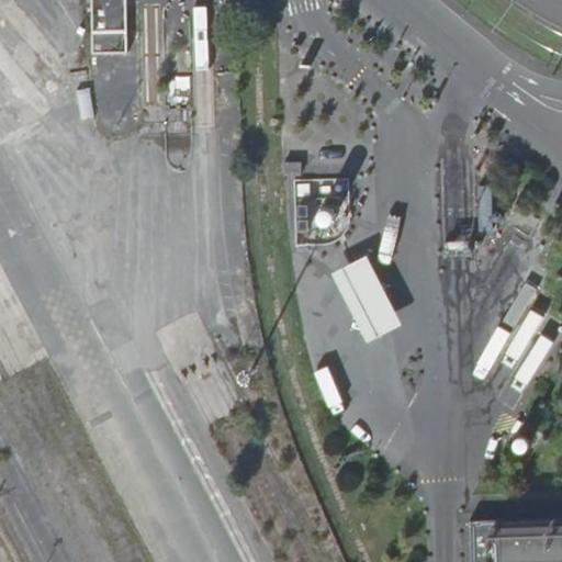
[(91,0),(92,54),(128,53),(126,0),(91,0)]
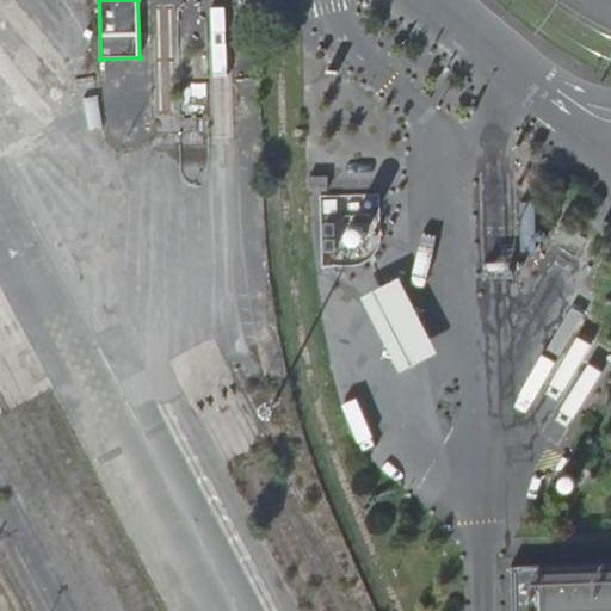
[(209,81),(177,82),(177,119),(210,118),(209,81)]
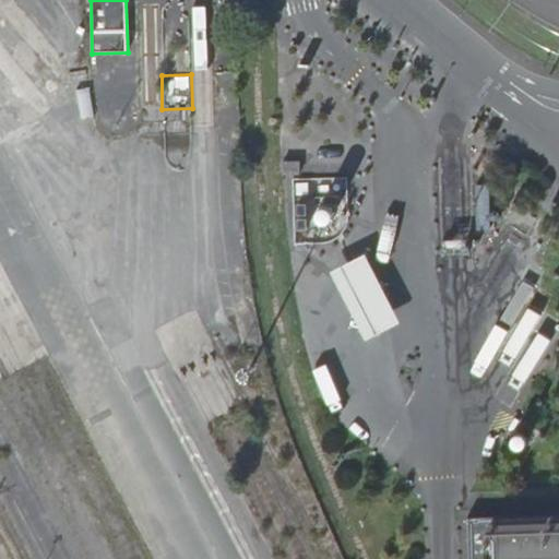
[(298,182),(299,240),(330,240),(329,213),(310,213),(309,182),(298,182)]
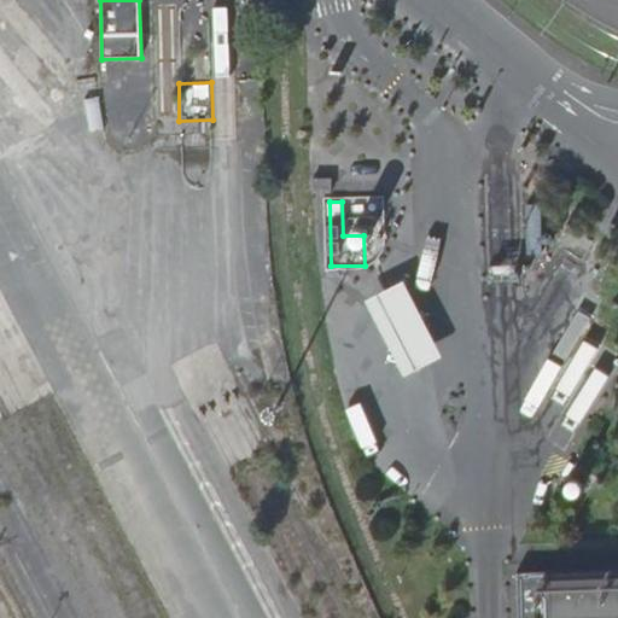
[(402,375),(441,356),(401,279),(362,299),(402,375)]
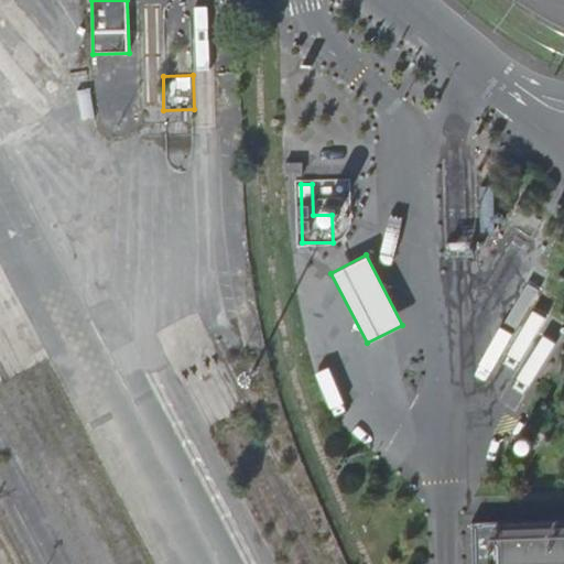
[(563,563),(563,520),(472,523),(473,563),(563,563)]
